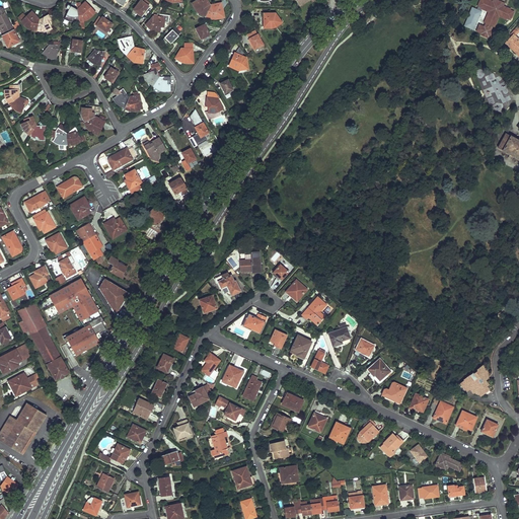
[(203,15),(206,17),(210,5),(208,3),(209,2),(207,0),(197,0),(193,3),(197,10),(201,14),(203,14),(203,15)]
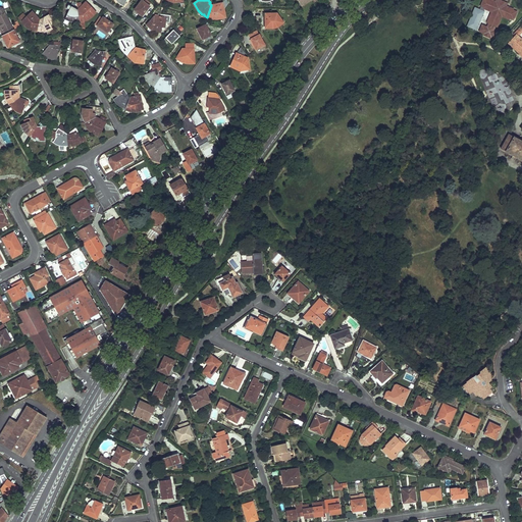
[(494,24),(497,25),(499,19),(502,13),(505,14),(505,15),(509,17),(509,16),(512,17),(516,9),(512,8),(512,7),(509,6),(508,6),(505,5),(505,4),(503,3),(502,0),(498,0),(497,1),(494,0),(494,1),(492,0),(481,0),(480,5),(483,6),(483,7),(487,8),(488,8),(490,9),(486,21),(488,21),(486,25),(484,24),(480,27),(481,31),(492,36),(497,33),(496,29),(492,29),(494,24)]
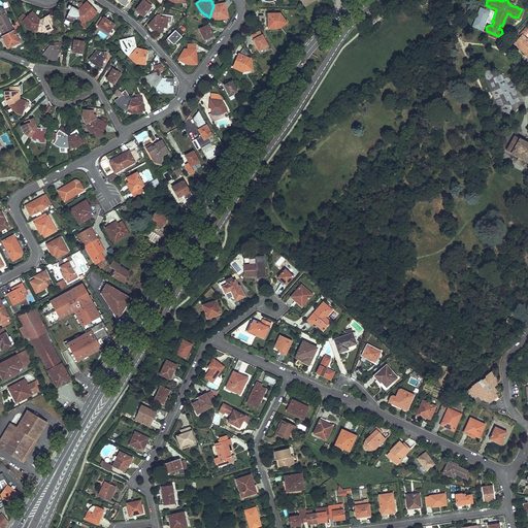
[(76,9),(76,4),(72,1),(69,5),(67,8),(70,10),(65,20),(68,21),(72,22),(74,22),(76,22),(80,22),(78,10),(76,9)]
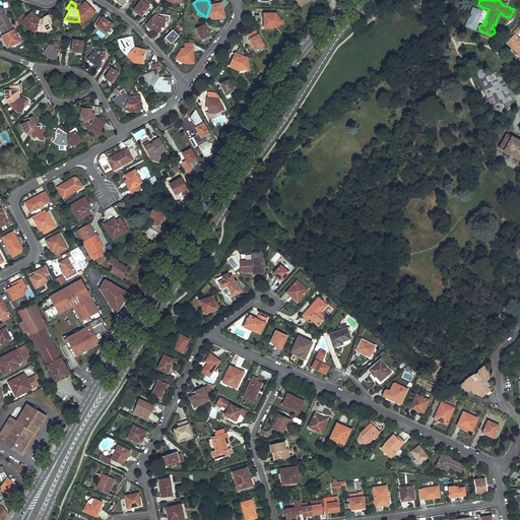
[(134,10),(141,15),(148,6),(141,1),(134,10)]
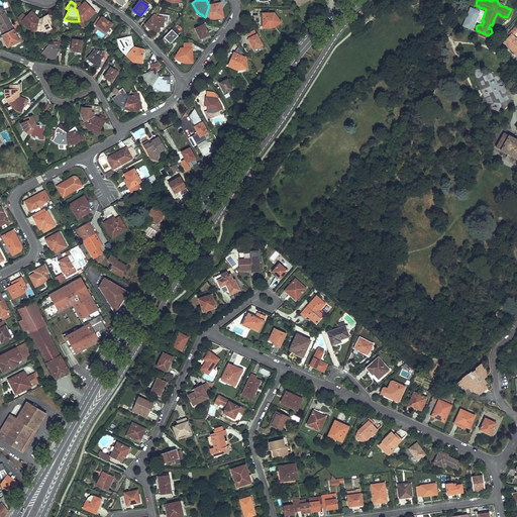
[(81,3),(77,4),(77,10),(79,21),(82,20),(82,19),(86,19),(88,18),(90,16),(95,12),(85,2),(82,6),(81,3)]
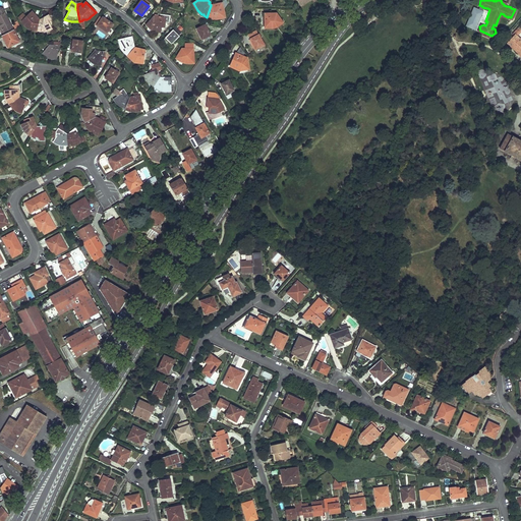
[(207,17),(211,18),(211,17),(215,19),(225,17),(223,3),(215,4),(215,5),(211,5),(207,17)]
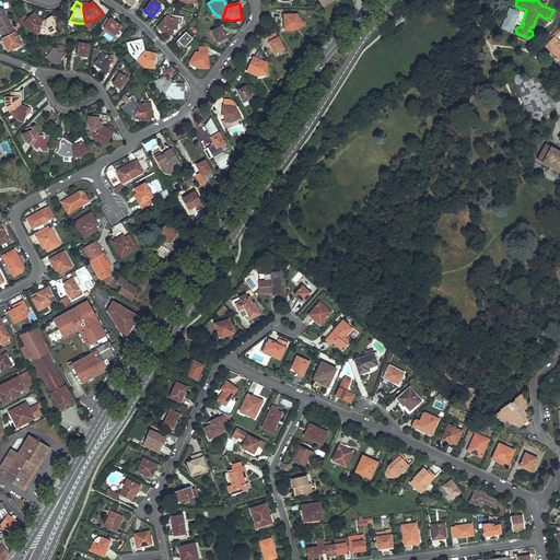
[(512,32),(518,11),(508,7),(501,28),(512,32)]
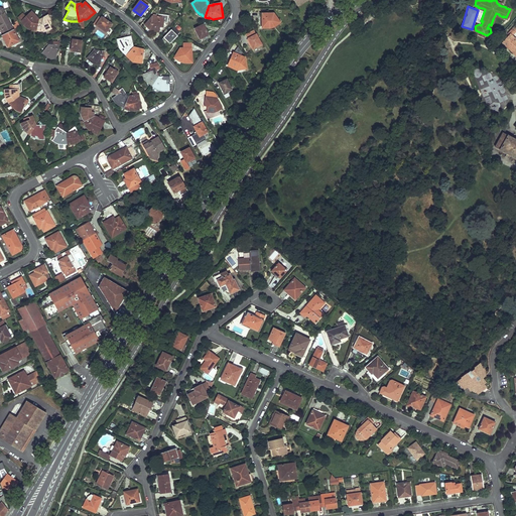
[(13,29),(3,9),(2,9),(1,8),(0,8),(0,28),(0,29),(3,34),(13,29)]
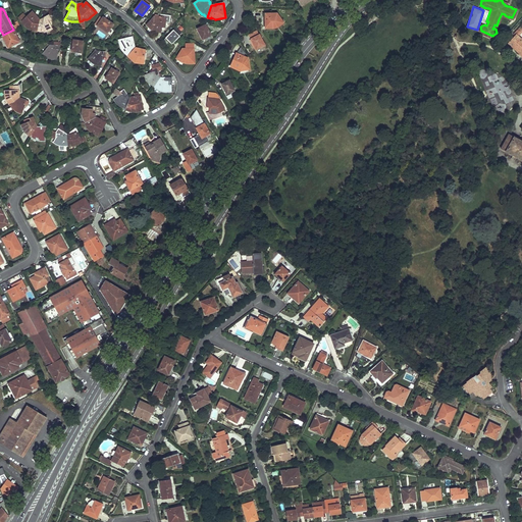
[(38,32),(40,20),(37,18),(38,17),(32,12),(21,21),(29,29),(30,29),(31,30),(35,31),(38,32)]
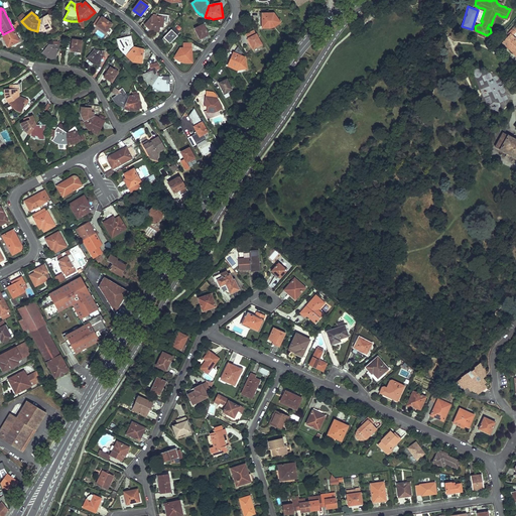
[(273,26),(276,25),(280,23),(274,14),(269,14),(269,13),(262,14),(262,27),(271,27),(273,26)]
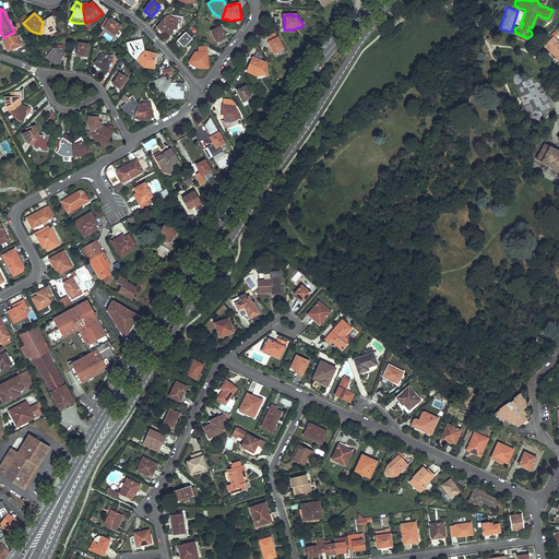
[(181,25),(182,21),(182,18),(175,15),(175,19),(173,19),(171,18),(170,19),(169,19),(168,19),(165,18),(157,26),(161,30),(162,28),(165,32),(167,33),(169,34),(171,35),(174,24),(181,25)]
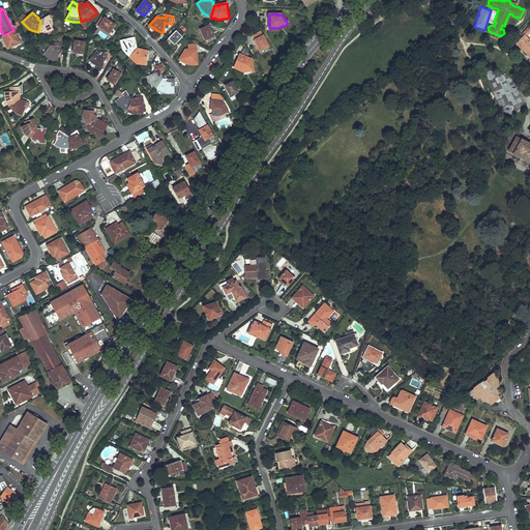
[(52,31),(54,30),(49,20),(52,18),(50,16),(45,19),(40,21),(38,32),(42,33),(42,32),(43,32),(45,32),(47,32),(48,32),(50,32),(52,31)]
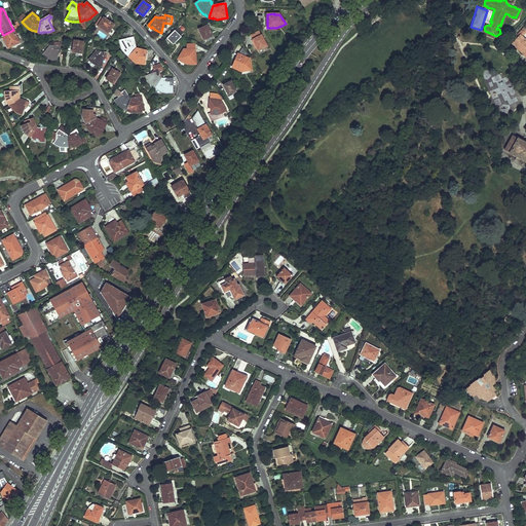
[(113,25),(104,19),(104,20),(100,17),(95,25),(99,27),(99,26),(108,32),(113,25)]
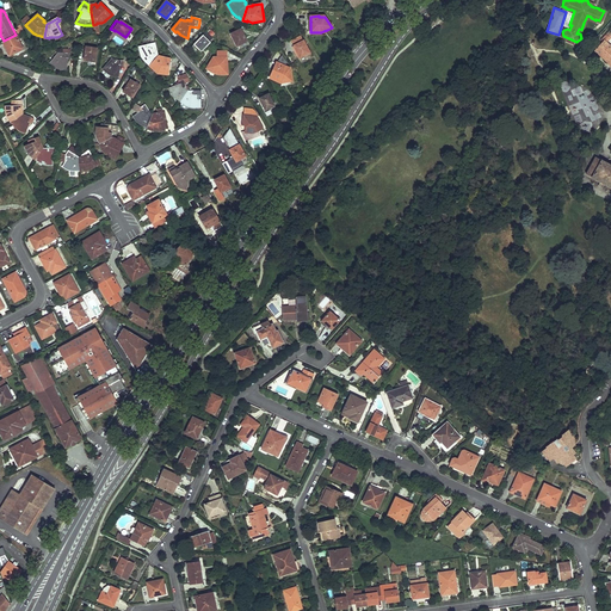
[(236,45),(247,41),(241,30),(232,35),(236,45)]
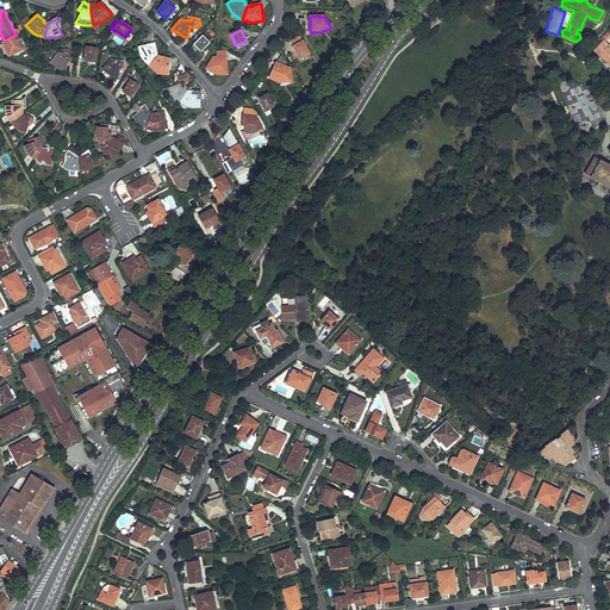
[(203,35),(193,44),(198,49),(200,51),(210,43),(209,42),(212,38),(211,38),(215,35),(212,31),(209,35),(206,32),(203,36),(203,35)]
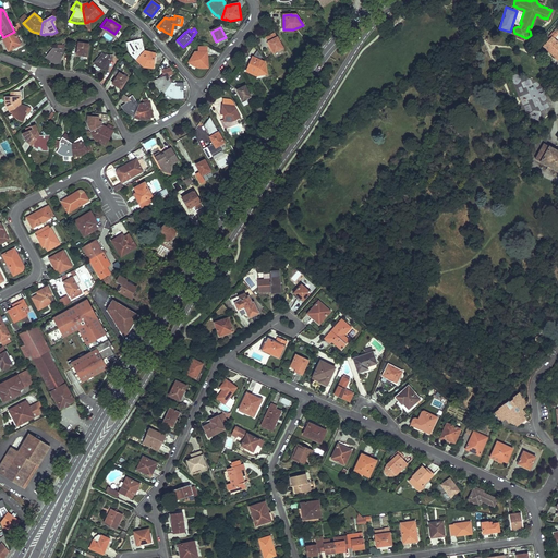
[(14,32),(3,37),(2,38),(9,51),(21,45),(14,32)]
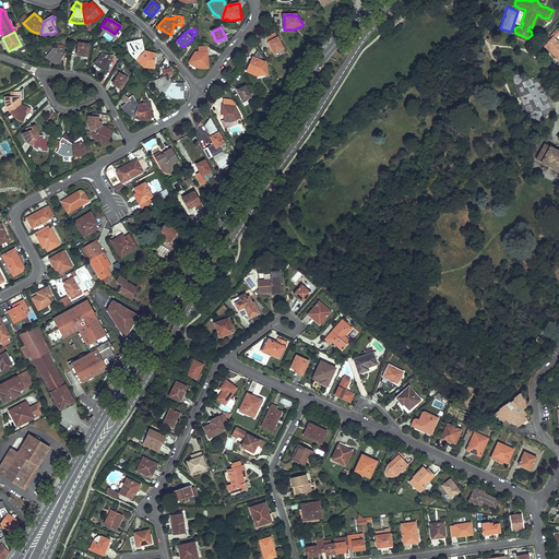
[(275,52),(283,48),(275,33),(266,37),(275,52)]
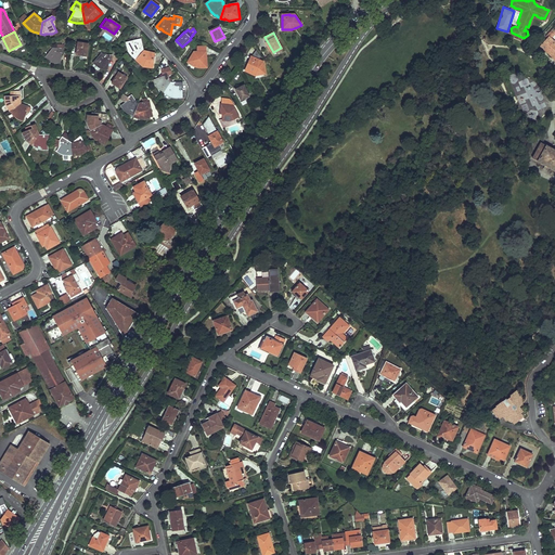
[(554,40),(550,36),(540,46),(554,59),(554,40)]
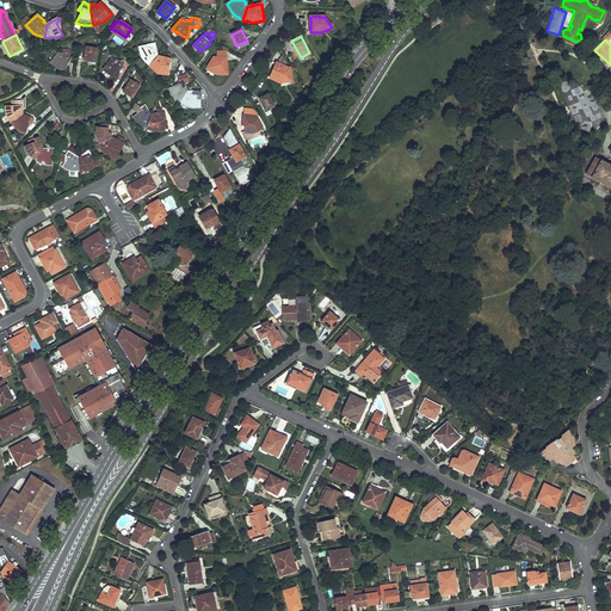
[(146,63),(148,66),(158,56),(156,51),(158,51),(155,43),(139,47),(141,53),(142,57),(143,59),(146,62),(146,63)]
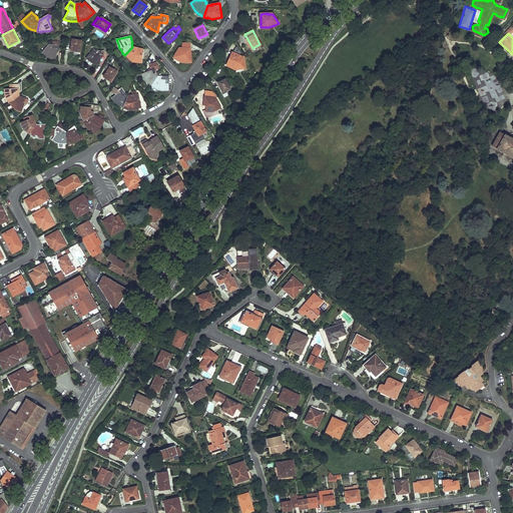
[(71,50),(79,51),(81,41),(72,39),(71,50)]
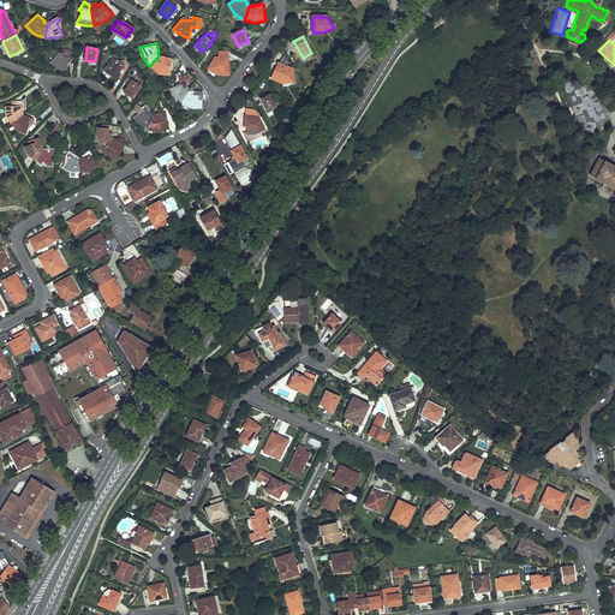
[(219,73),(220,75),(221,75),(226,75),(225,63),(228,63),(228,52),(219,52),(219,58),(215,58),(208,69),(216,73),(219,73)]
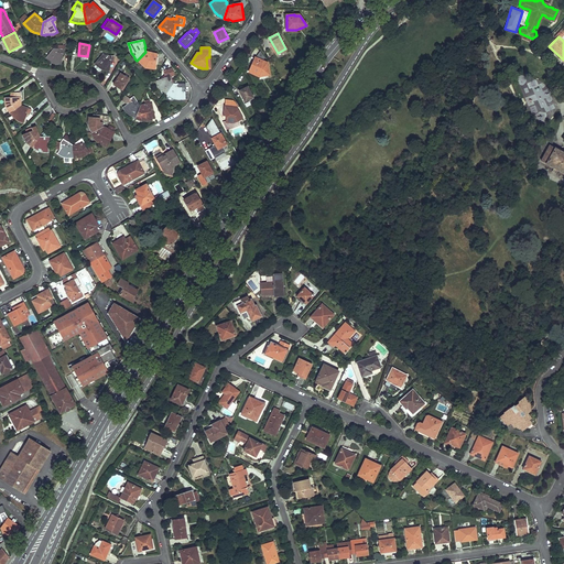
[(57,50),(55,49),(53,49),(46,58),(50,61),(52,62),(54,63),(56,63),(62,64),(62,53),(65,54),(65,50),(58,49),(57,50)]
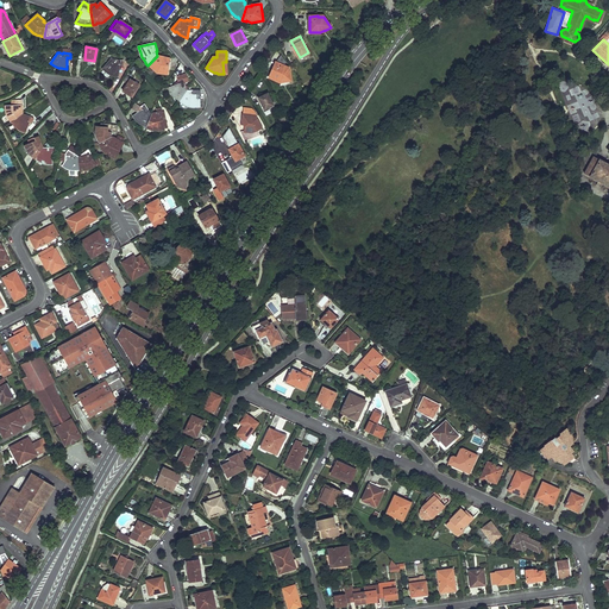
[(282,81),(284,81),(286,81),(290,80),(288,68),(284,66),(286,62),(281,55),(278,61),(274,67),(269,77),(277,81),(280,81),(282,81)]
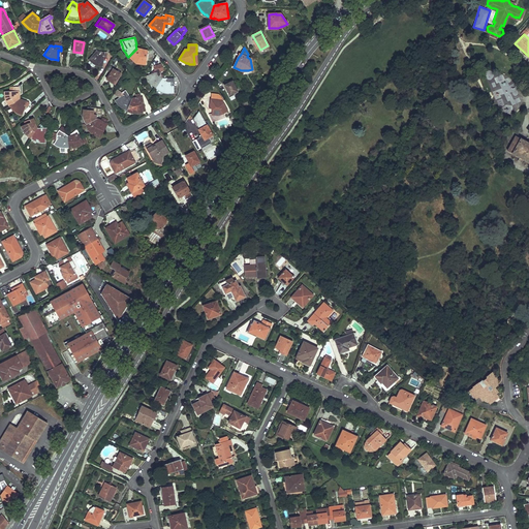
[(128,57),(131,60),(132,59),(135,62),(137,63),(139,64),(146,65),(148,51),(141,49),(141,50),(136,49),(128,57)]
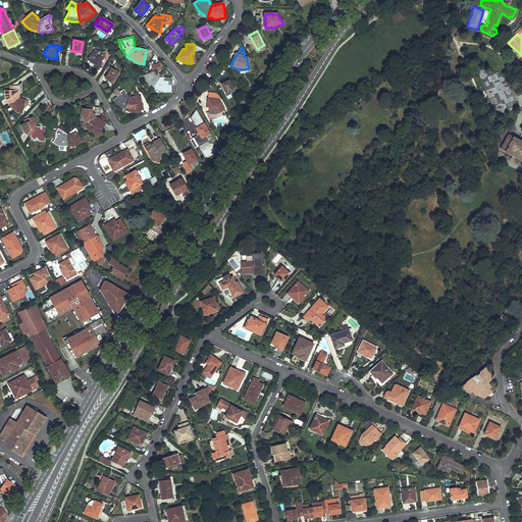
[(90,60),(92,62),(95,63),(96,64),(98,64),(98,65),(102,65),(103,55),(105,55),(106,52),(99,51),(99,52),(95,51),(88,59),(90,60)]
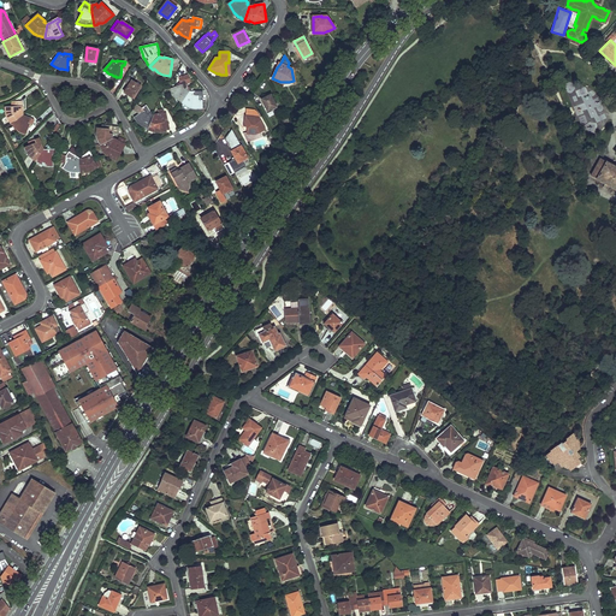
[(182,102),(189,92),(188,88),(188,87),(184,80),(179,82),(181,86),(170,89),(172,94),(175,96),(178,100),(182,102)]
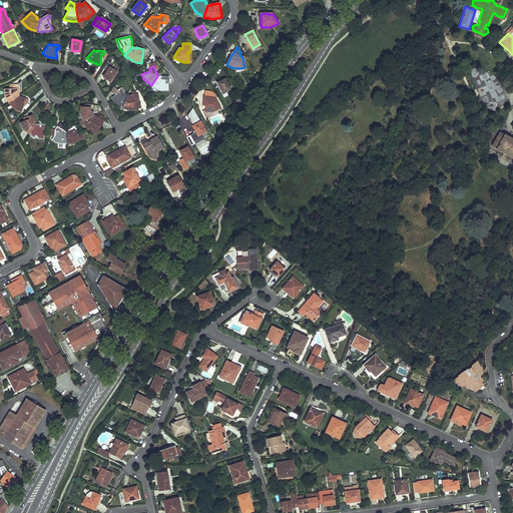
[(103,76),(111,81),(117,72),(109,67),(103,76)]
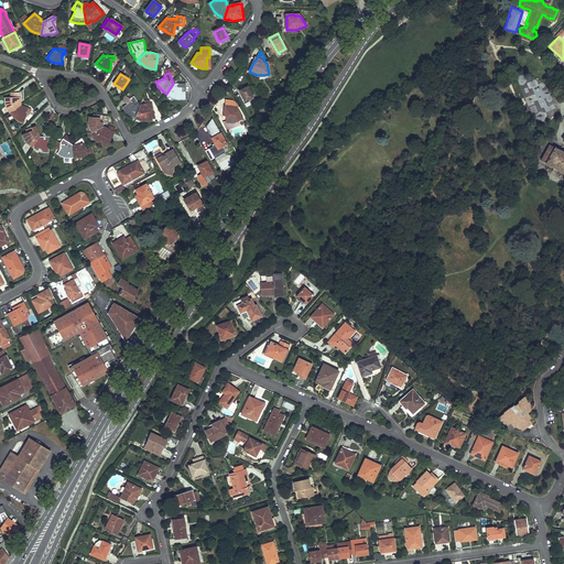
[(166,94),(170,96),(171,96),(175,99),(177,99),(180,99),(185,99),(185,84),(177,84),(173,84),(166,94)]
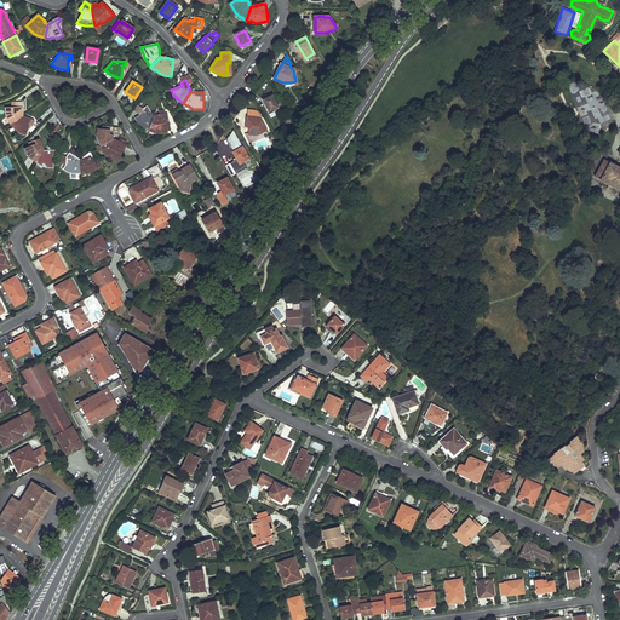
[(269,113),(279,107),(273,96),(263,101),(269,113)]
